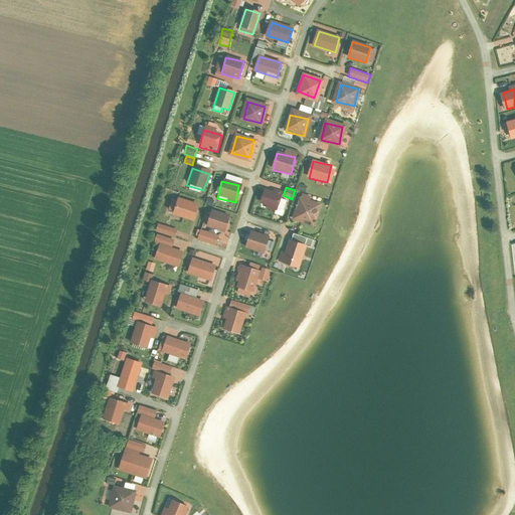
[(282,194),(264,191),(260,208),(278,211),(282,194)]
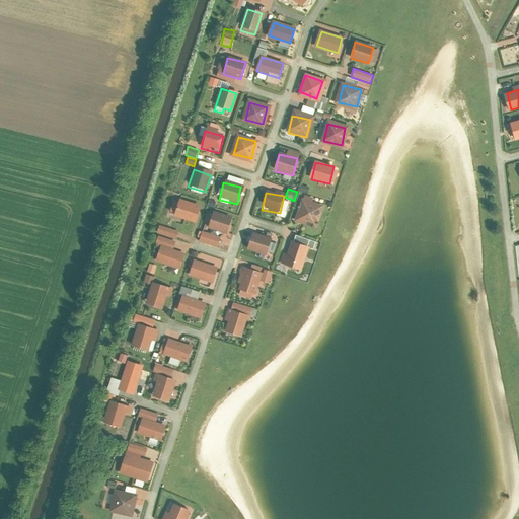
[(199,205),(181,200),(176,216),(194,222),(199,205)]
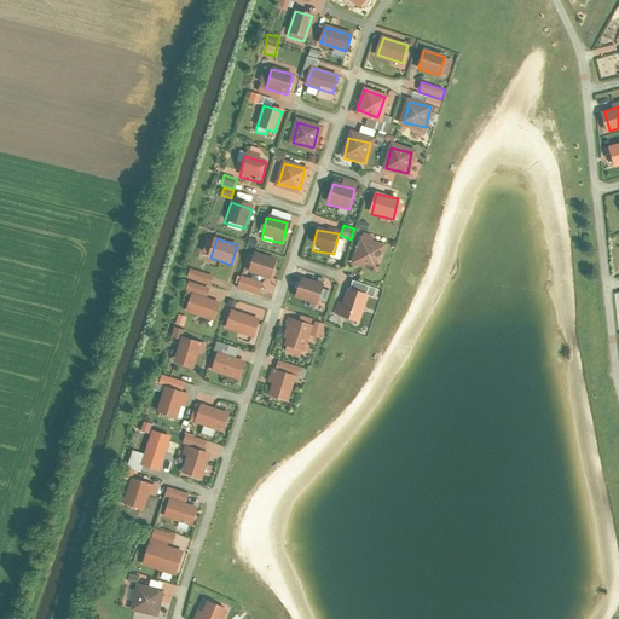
[(377,246),(357,241),(353,261),(374,266),(377,246)]
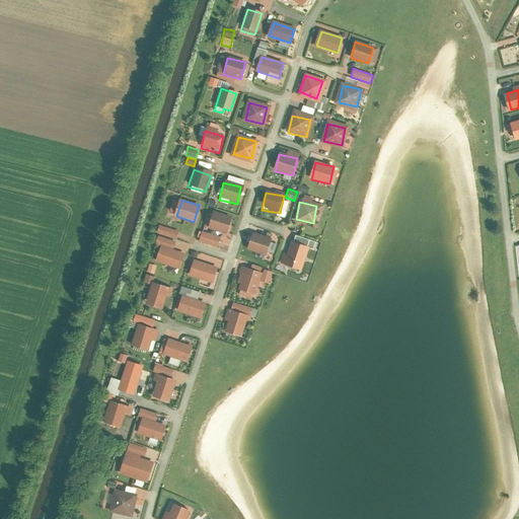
[(232,218),(214,213),(210,230),(227,234),(232,218)]
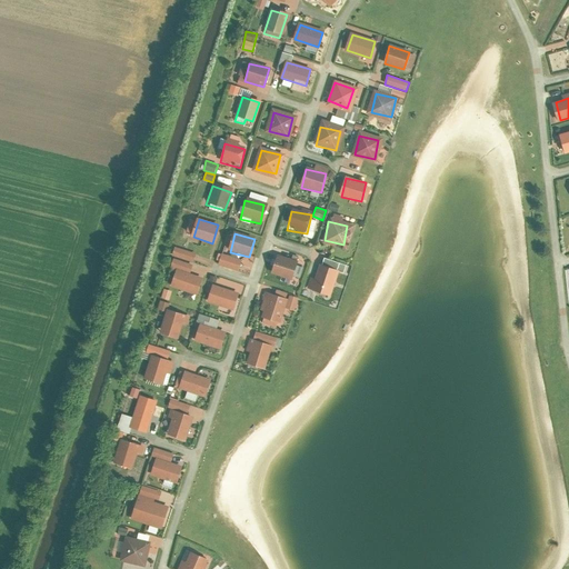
[(175,247),(172,256),(193,262),(197,252),(175,247)]
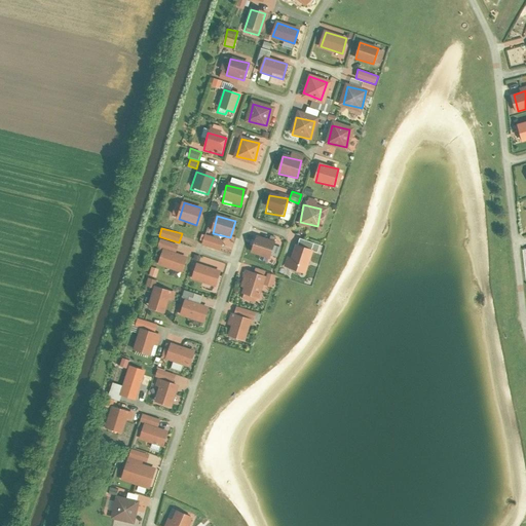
[(273,242),(256,236),(251,254),(268,259),(273,242)]
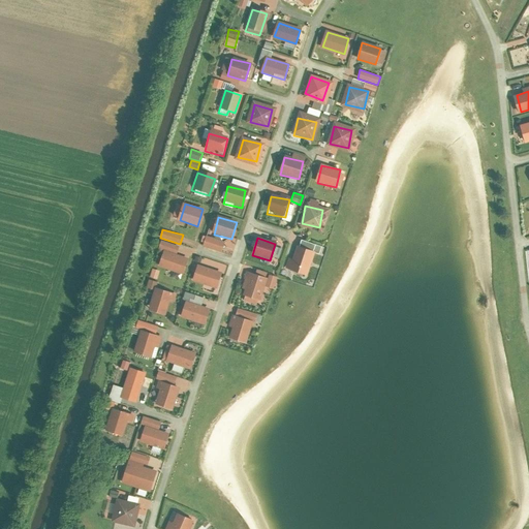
[(292,266),(308,271),(313,253),(299,248),(292,266)]
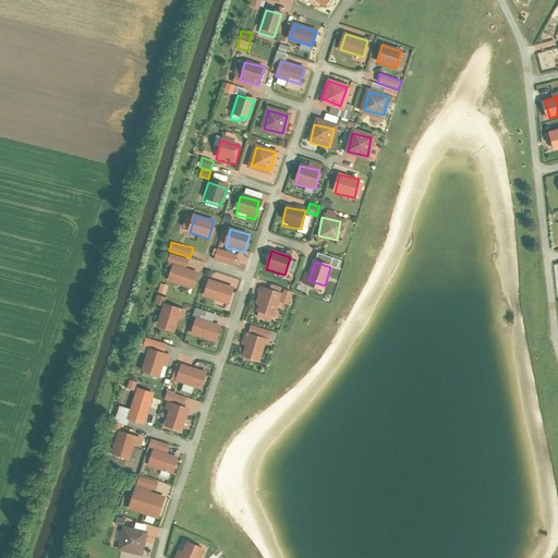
[(194,273),(176,266),(171,280),(190,287),(194,273)]
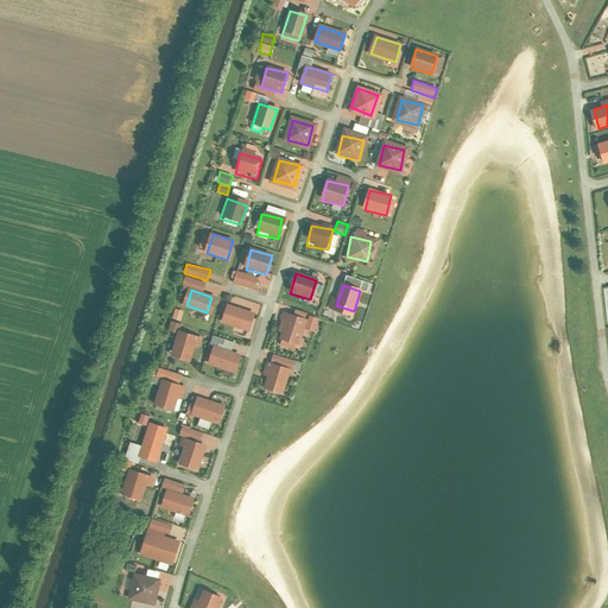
[(252,315),(228,306),(223,322),(247,329),(252,315)]
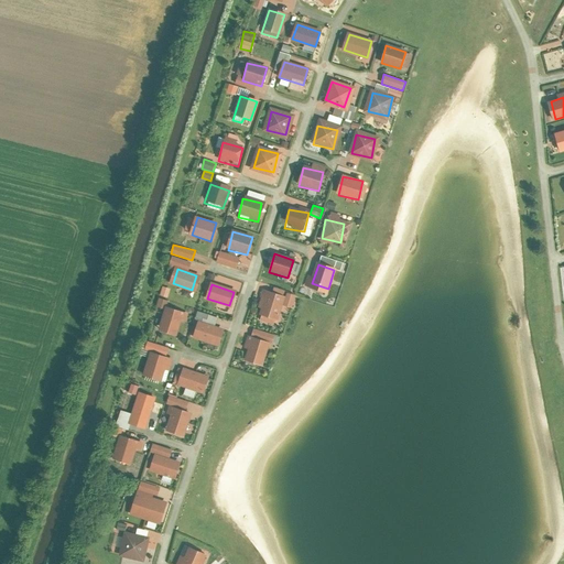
[(167,297),(171,289),(163,286),(161,295),(167,297)]
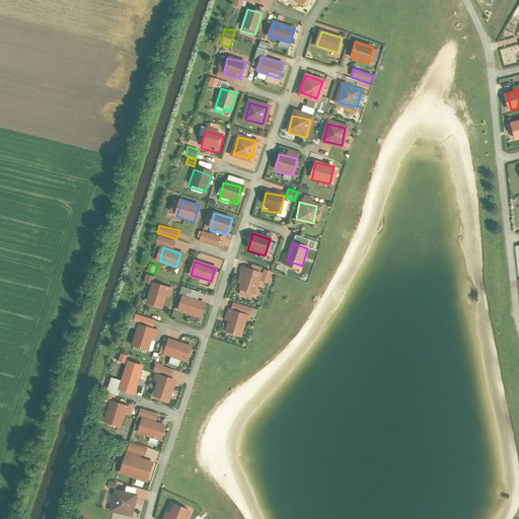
[(260,274),(245,270),(240,287),(254,291),(260,274)]
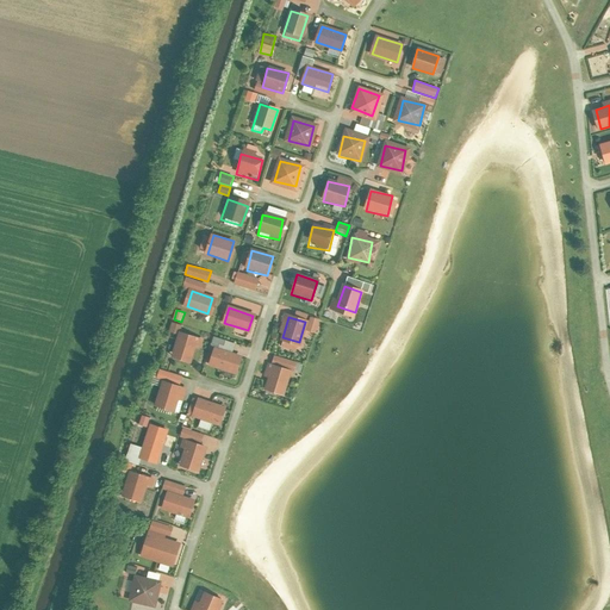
[(172,322),(169,331),(175,334),(179,324),(172,322)]
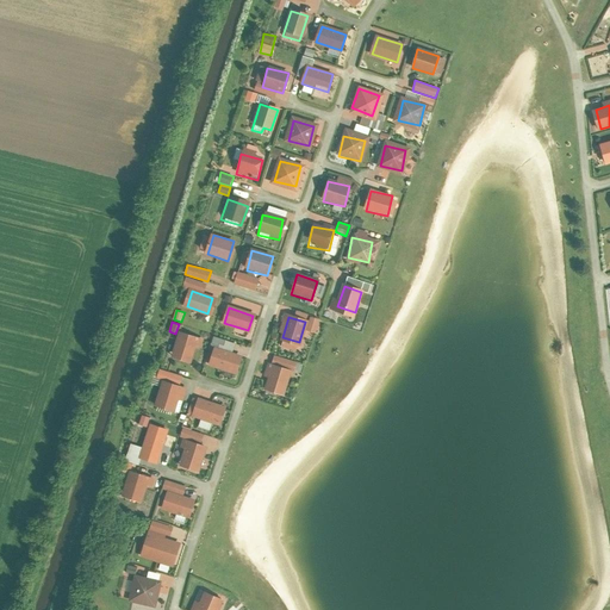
[(198,341),(178,335),(173,355),(193,360),(198,341)]
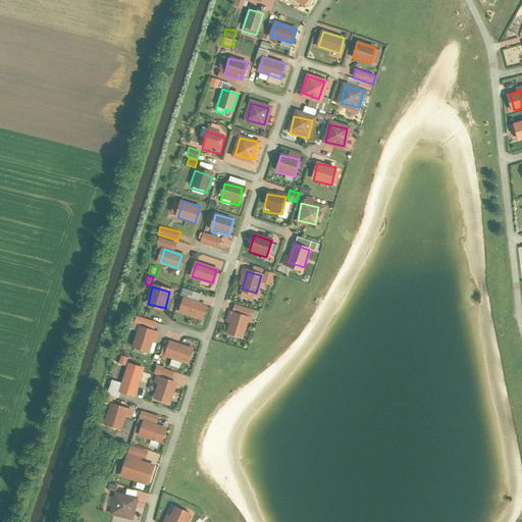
[(204,306),(186,300),(180,312),(199,318),(204,306)]
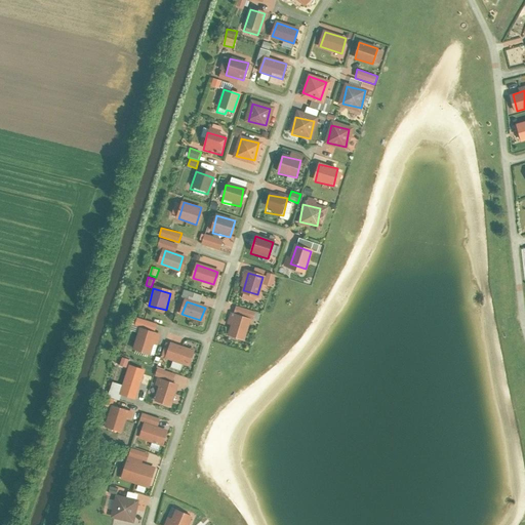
[(249,320),(232,315),(230,319),(234,321),(230,332),(244,337),(249,320)]
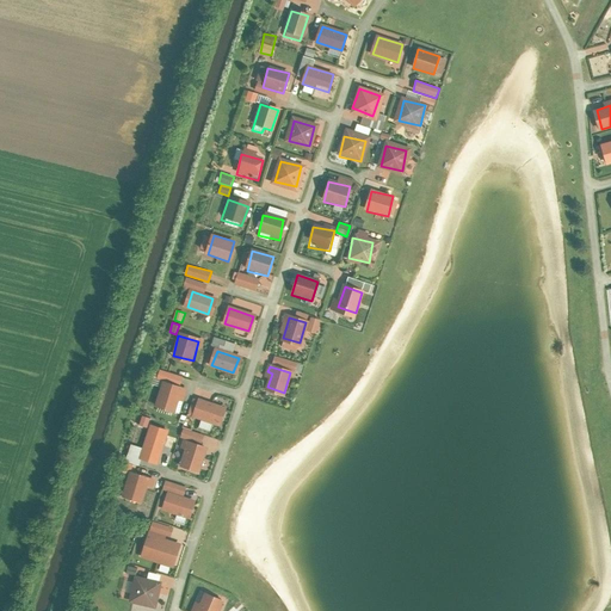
[(183,389),(162,383),(156,403),(177,409),(183,389)]
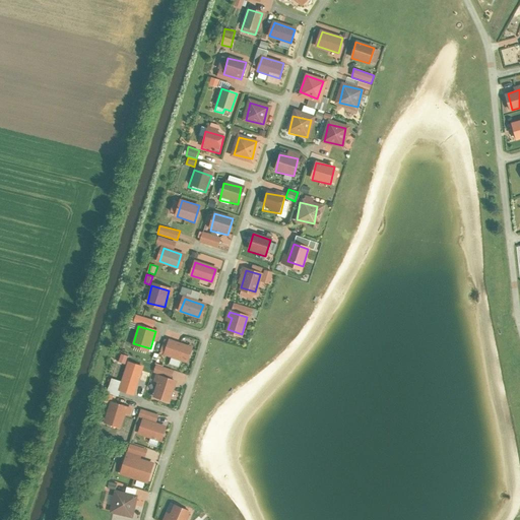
[(189,347),(172,341),(167,359),(184,364),(189,347)]
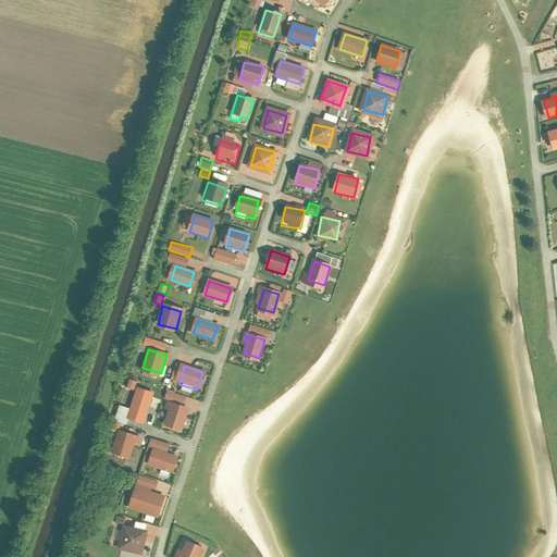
[(152,394),(138,390),(130,419),(144,423),(152,394)]
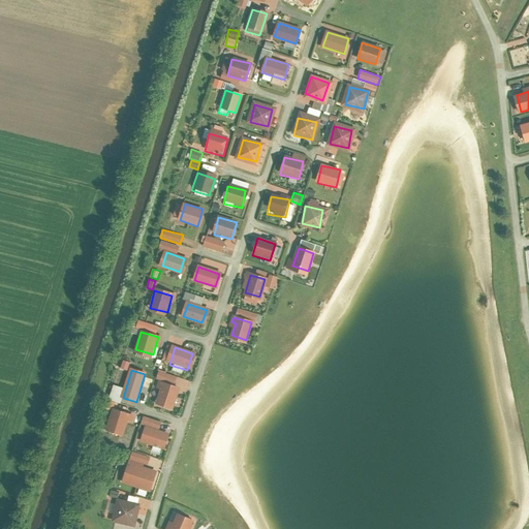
[(177,389),(158,384),(154,402),(173,406),(177,389)]
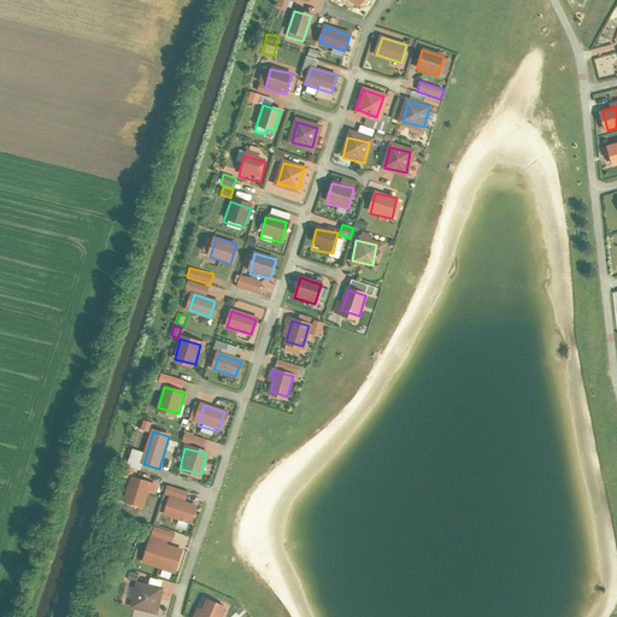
[(154,485),(133,479),(128,499),(145,503),(147,492),(152,493),(154,485)]
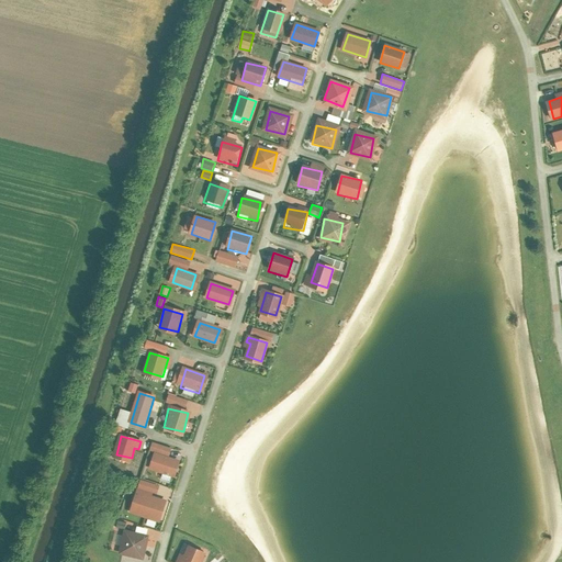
[(175,461),(154,456),(150,469),(171,476),(175,461)]
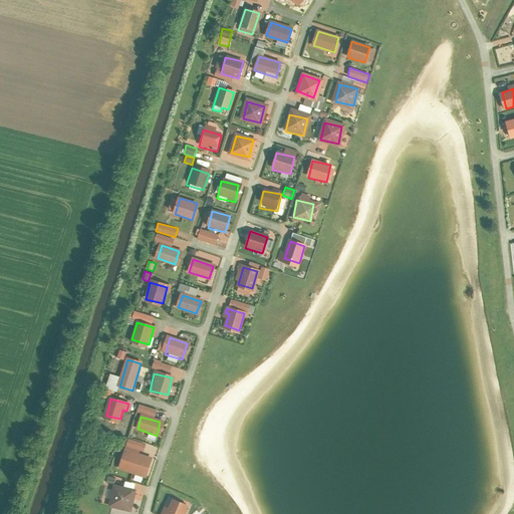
[(146,460),(129,456),(124,473),(143,477),(146,460)]
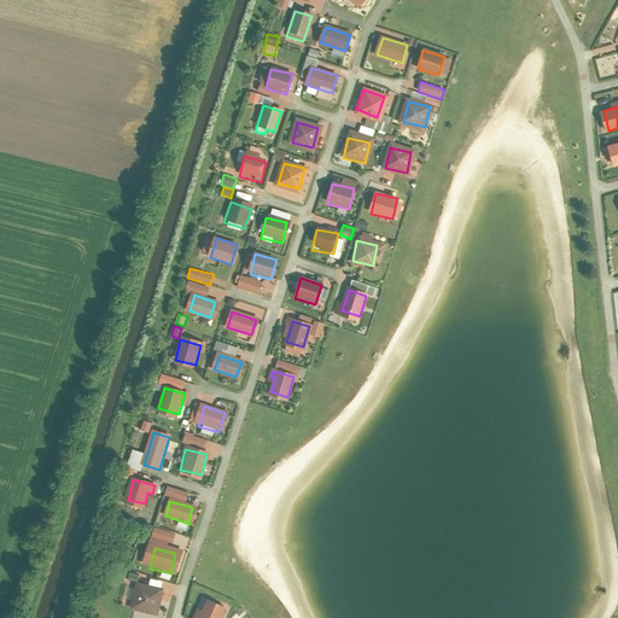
[(159,594),(139,588),(133,608),(155,614),(159,594)]
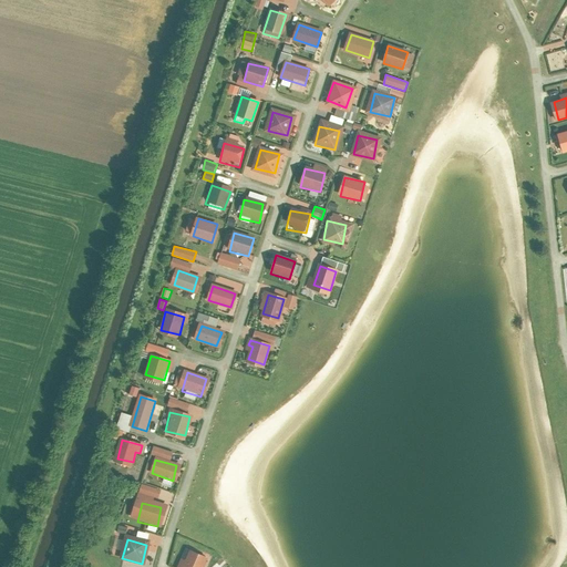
[(187,554),(179,566),(202,566),(204,563),(187,554)]
